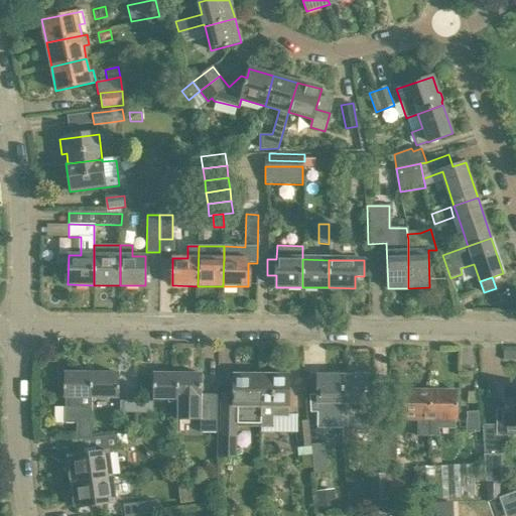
[(65,398),(65,423),(78,423),(78,438),(91,436),(91,398),(92,373),(65,373),(65,398)]
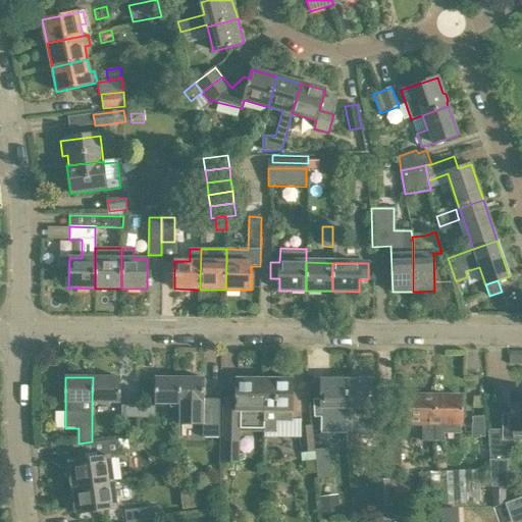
[(118,377),(93,377),(92,403),(118,403),(118,377)]
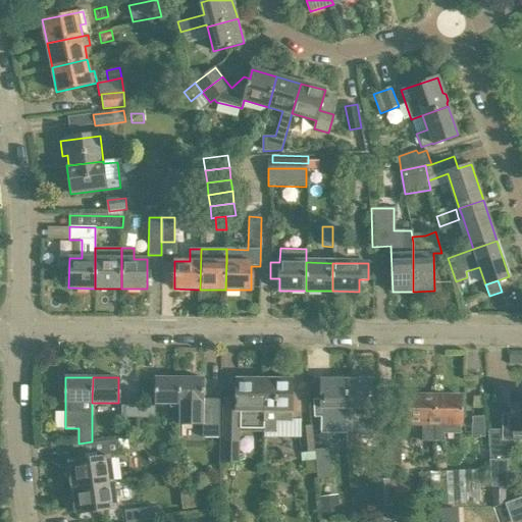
[(154,404),(178,404),(178,378),(155,378),(154,404)]
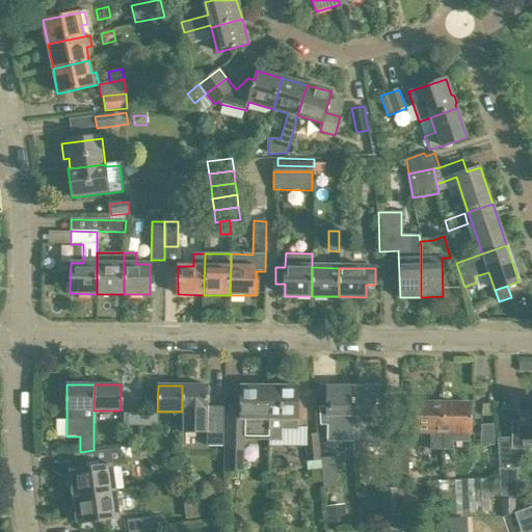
[(208,386),(183,386),(182,432),(207,432),(206,447),(223,446),(223,435),(223,407),(208,406),(208,386)]
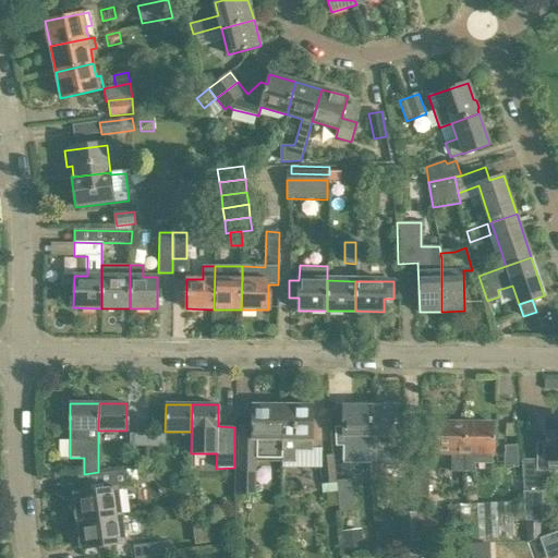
[(238,425),(237,471),(252,471),(252,451),(281,452),(282,405),(252,405),(252,425),(238,425)]
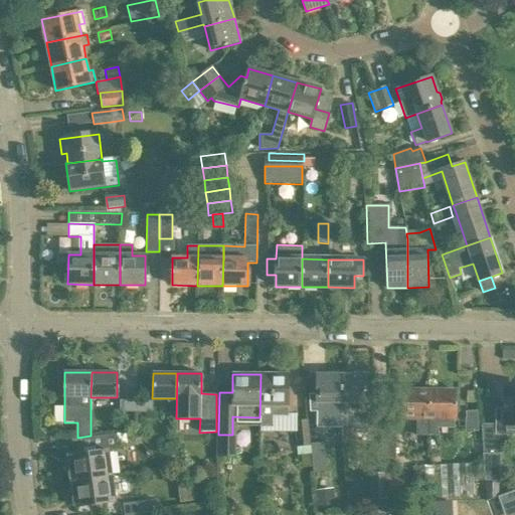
[(260,417),(260,426),(275,426),(275,415),(288,415),(288,374),(261,374),(260,417)]
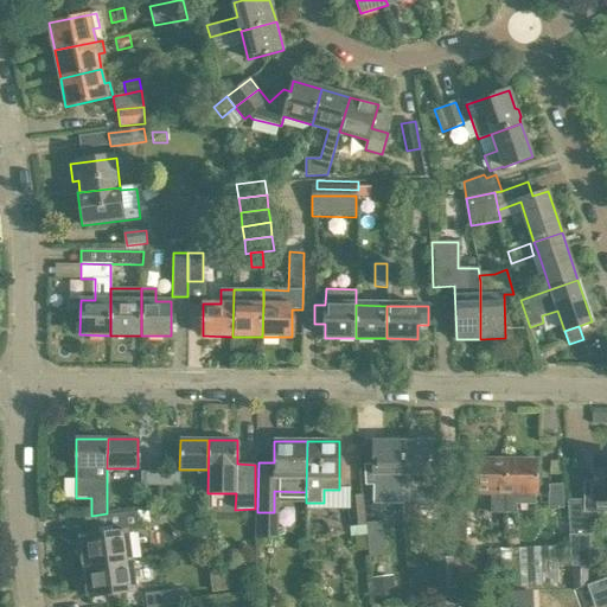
[(372,504),(402,505),(403,441),(374,441),(374,465),(364,465),(365,486),(372,486),(372,504)]
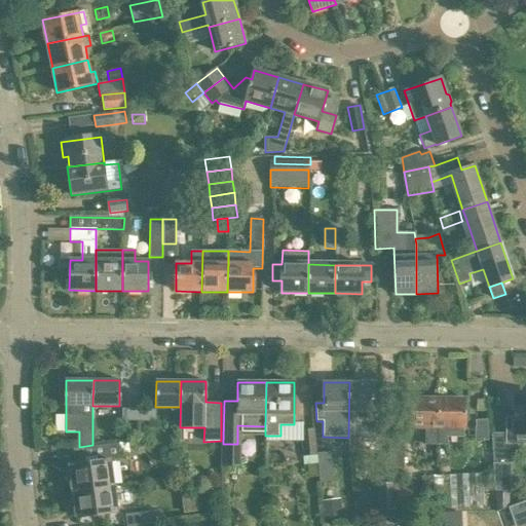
[(349,382),(348,438),(349,452),(364,451),(364,435),(371,429),(374,429),(374,382),(349,382)]
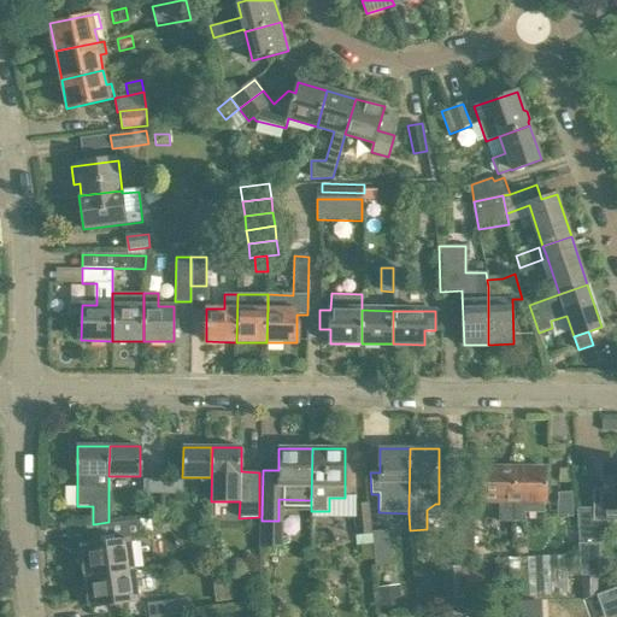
[(503,522),(515,523),(513,513),(515,468),(482,468),(482,501),(503,501),(503,522)]
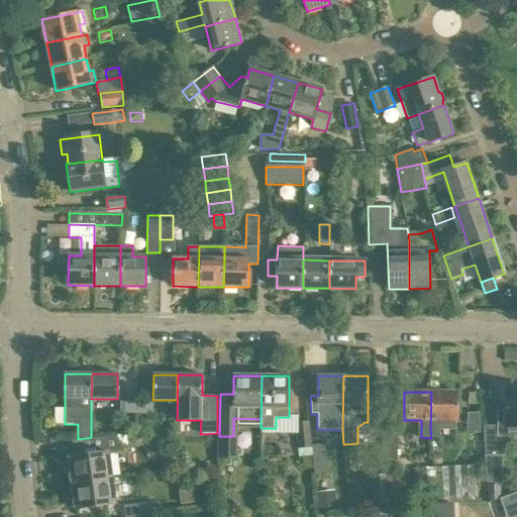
[(430,430),(431,438),(441,438),(441,431),(457,432),(457,421),(457,393),(431,392),(430,430)]
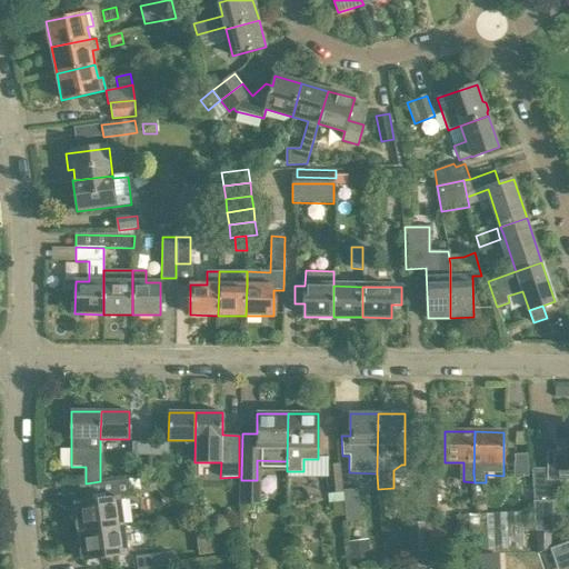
[(533,469),(532,502),(547,503),(548,480),(568,479),(568,432),(558,432),(558,451),(549,451),(548,469),(533,469)]
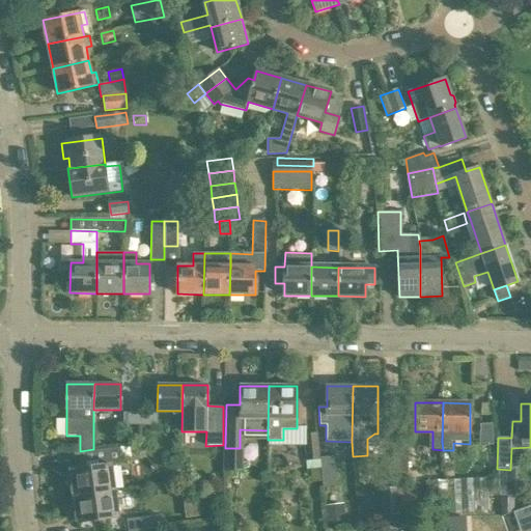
[(139,424),(140,415),(124,414),(123,424),(139,424)]
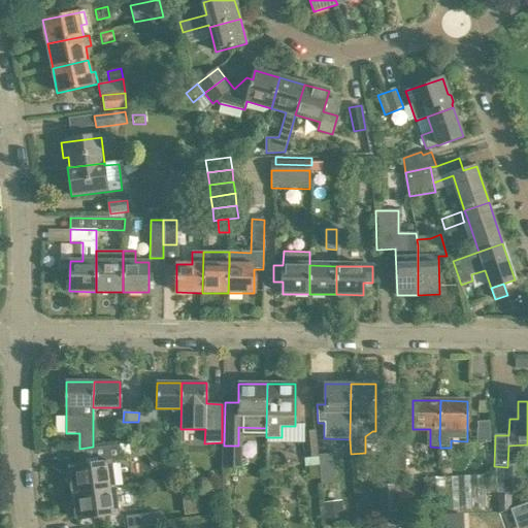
[(156,413),(139,413),(138,422),(156,422),(156,413)]
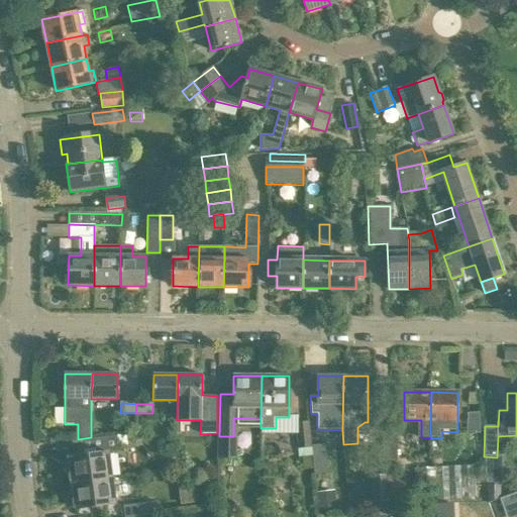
[(479,413),(468,414),(469,436),(480,436),(479,413)]
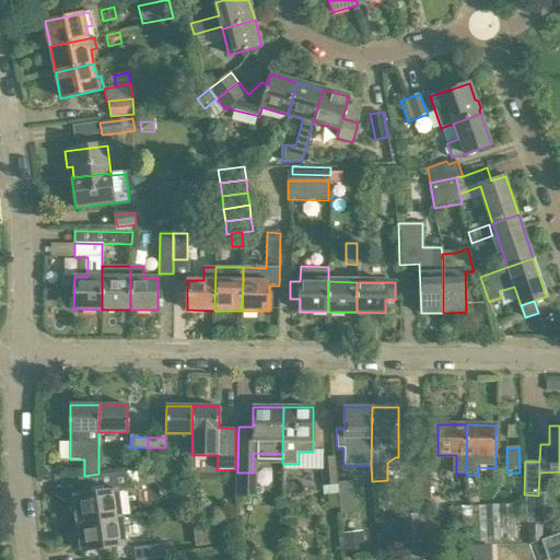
[(334,457),(321,459),(324,486),(337,485),(334,457)]
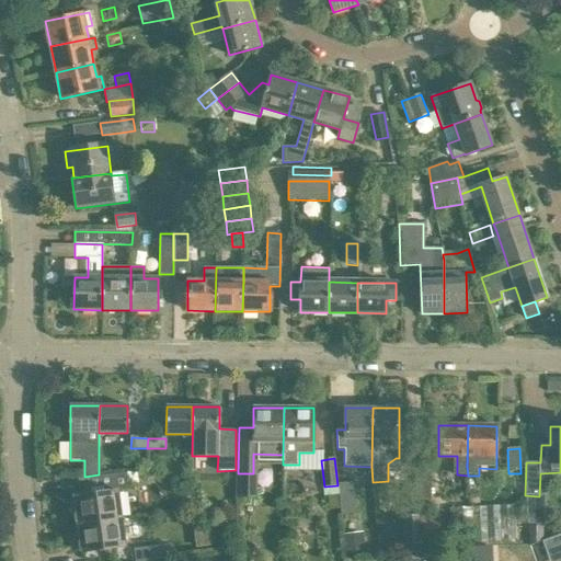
[(418,500),(431,500),(431,469),(416,469),(418,500)]
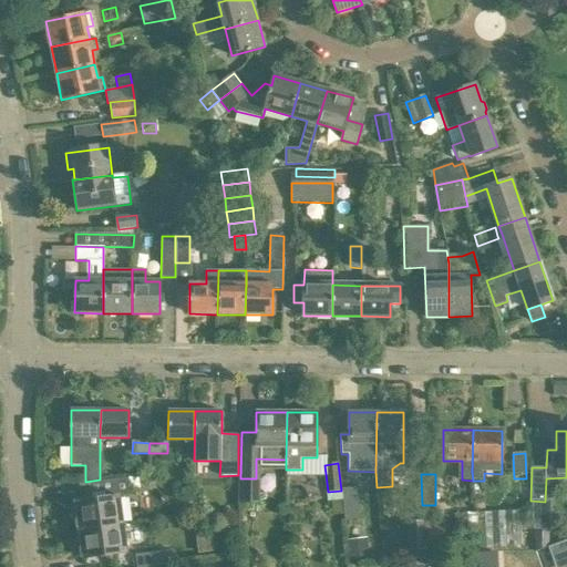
[(104,497),(75,502),(79,529),(122,524),(117,496),(130,495),(127,476),(101,480),(104,497)]
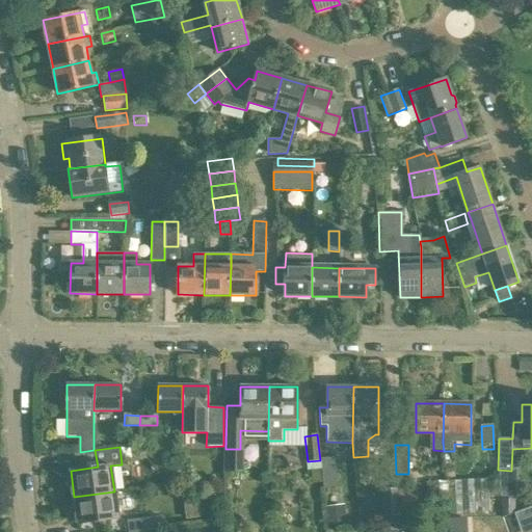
[(336,458),(320,460),(323,488),(339,486),(336,458)]
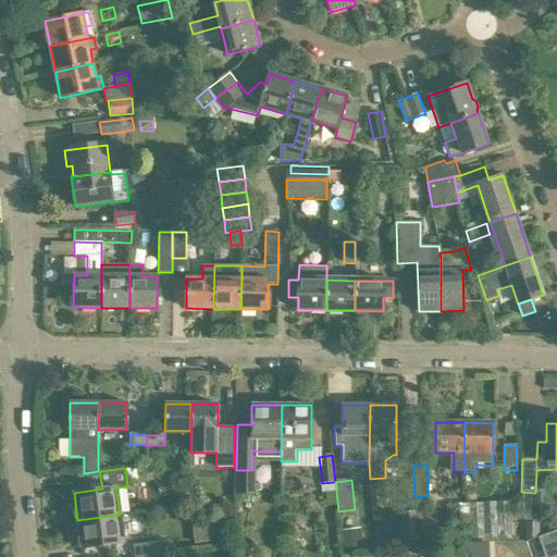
[(525,518),(540,518),(541,493),(535,493),(521,492),(523,518),(525,518)]
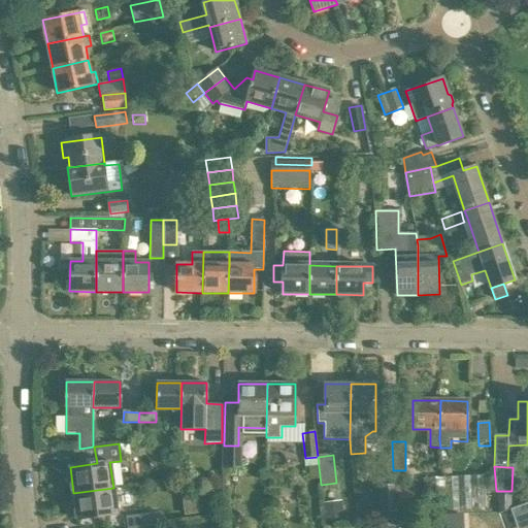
[(462,489),(463,507),(485,505),(484,500),(475,500),(474,484),(484,483),(484,472),(447,476),(448,490),(462,489)]
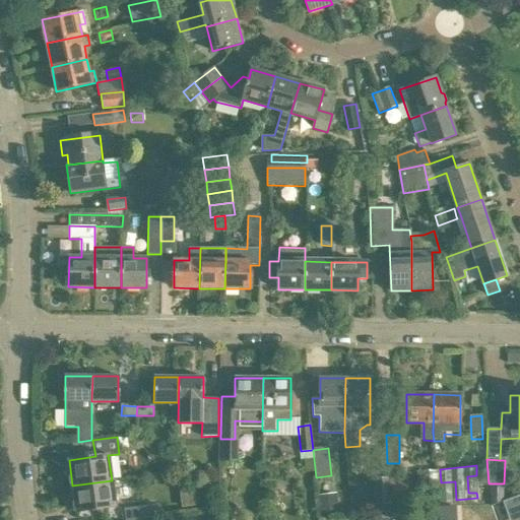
[(387,476),(374,476),(376,505),(378,505),(378,509),(388,509),(387,476)]
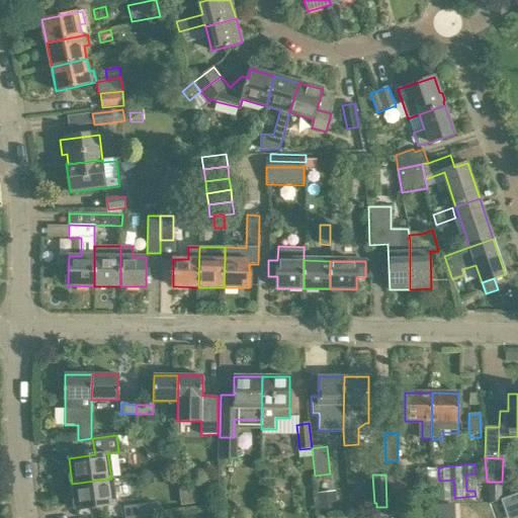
[(111,479),(72,484),(76,510),(104,506),(114,505),(111,479)]
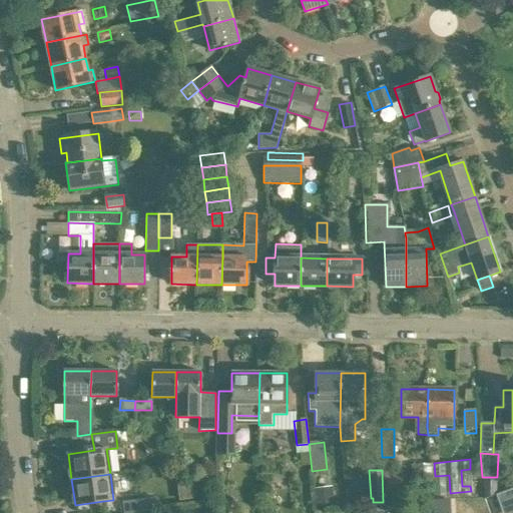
[(497,477),(484,477),(483,496),(496,492),(497,477)]
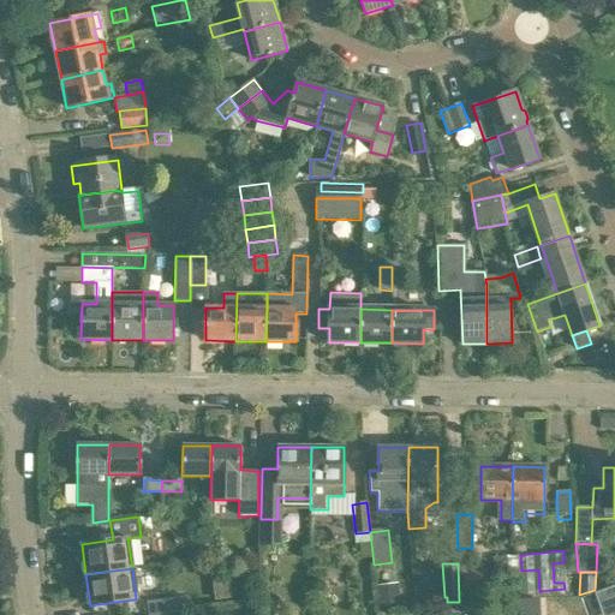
[(481,573),(461,574),(461,589),(482,587),(481,573)]
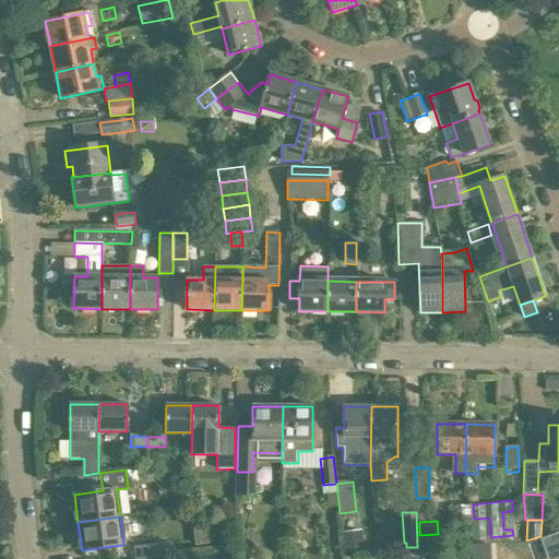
[(359,531),(343,533),(345,554),(361,552),(359,531)]
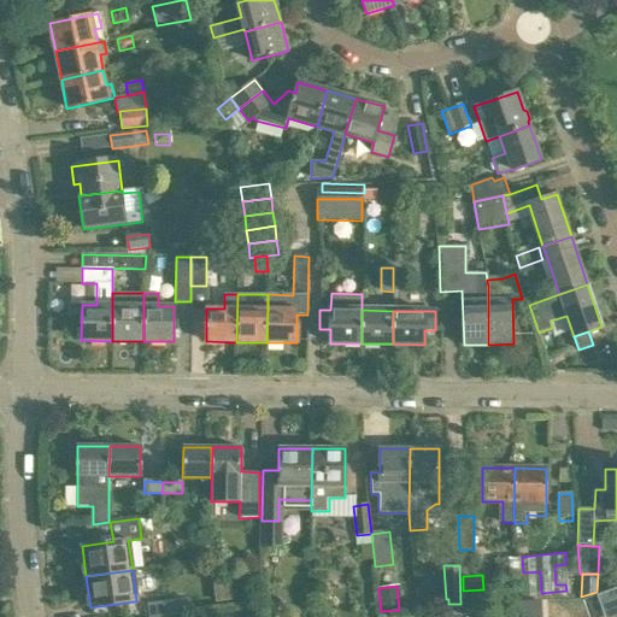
[(146,601),(148,616),(153,616),(187,612),(184,595),(146,601)]
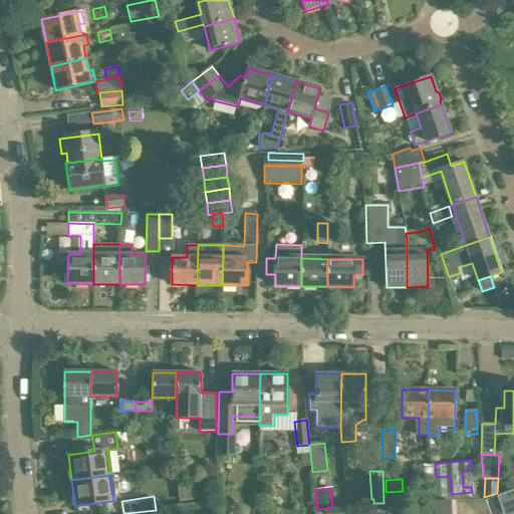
[(449,513),(449,503),(434,503),(433,513),(449,513)]
